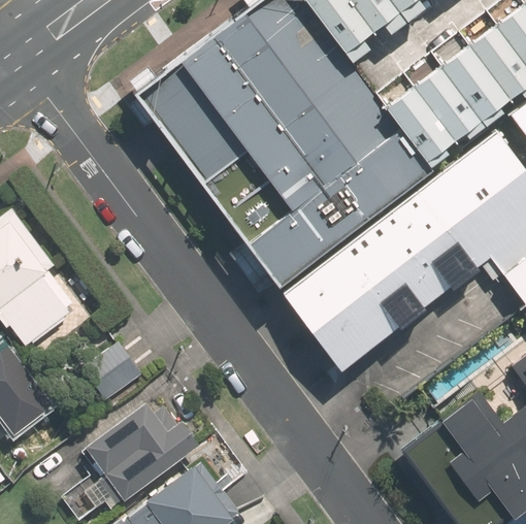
[(262,0),(135,95),(278,288),(433,172),(426,163),(386,110),(344,55),(304,1),(302,0),(262,0)]
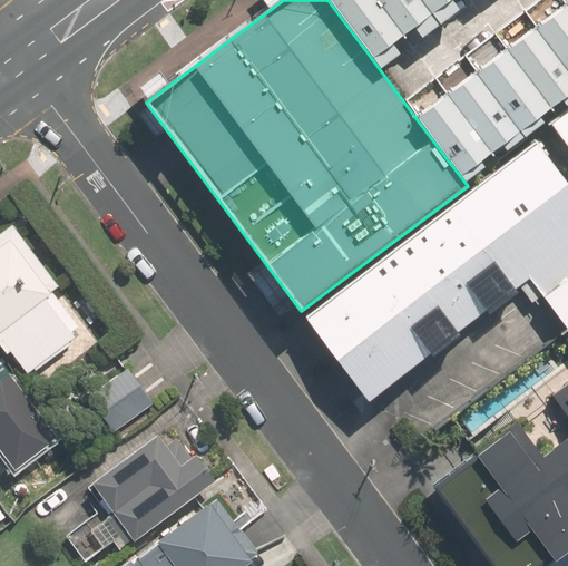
[(450,0),(330,0),(329,1),(372,59),(450,0)]
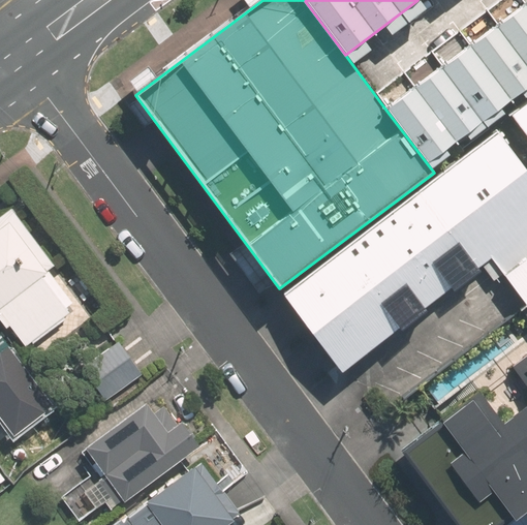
[(526,5),(386,111),(427,163),(526,88),(526,5)]
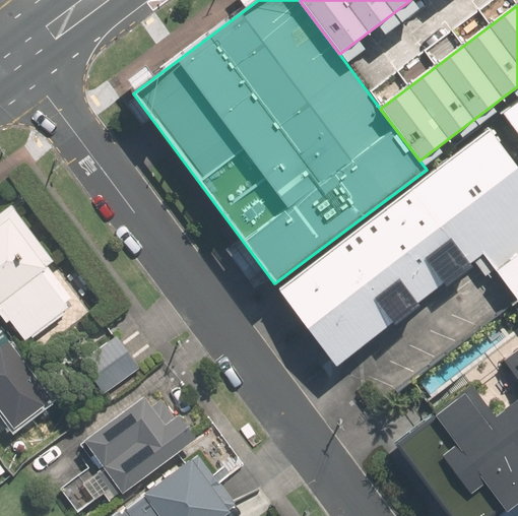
[(517,102),(502,114),(517,134),(517,102)]
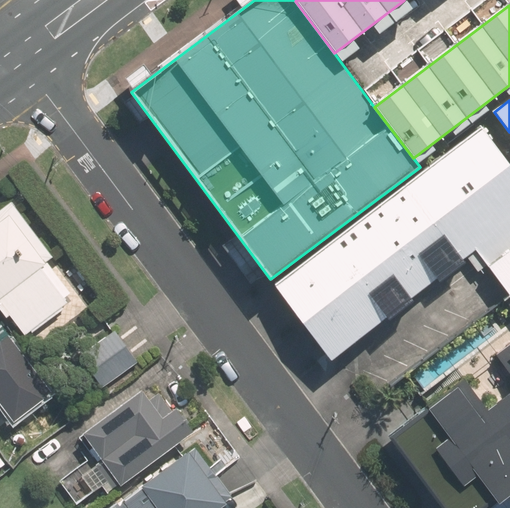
[(509,161),(483,127),(274,283),(332,359),(477,250),(490,267),(509,252),(509,161)]
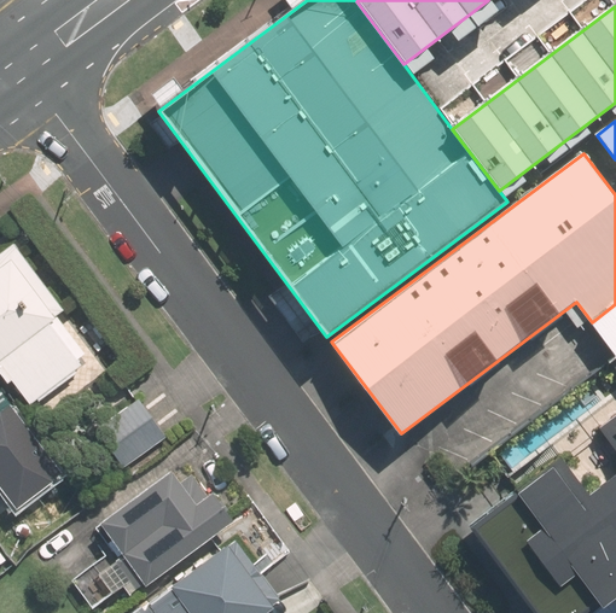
[(21,243),(0,258),(0,356),(38,404),(91,365),(57,321),(71,310),(21,243)]
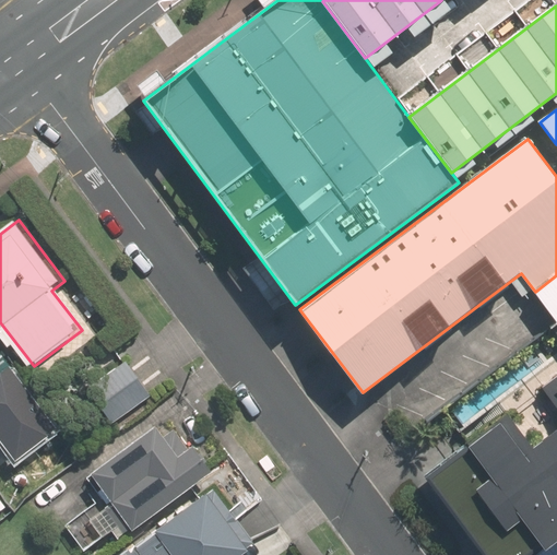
[(556,275),(535,292),(556,320),(556,275)]
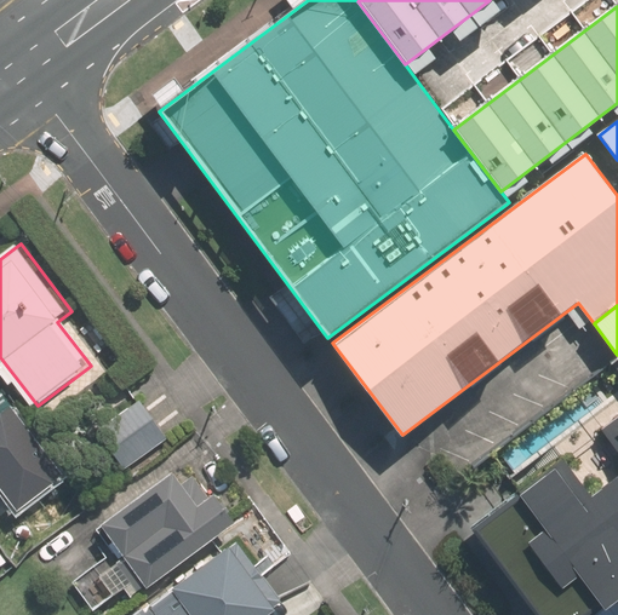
[(617,360),(611,365),(617,372),(617,417),(469,527),(536,614),(596,614),(617,597),(617,360)]
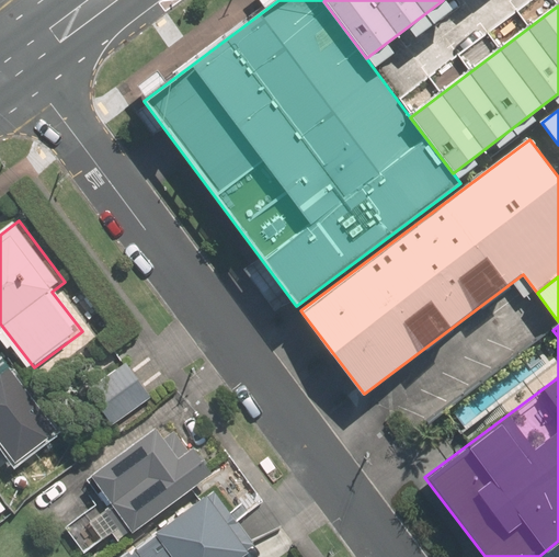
[(0,388),(22,373),(0,341),(0,388)]
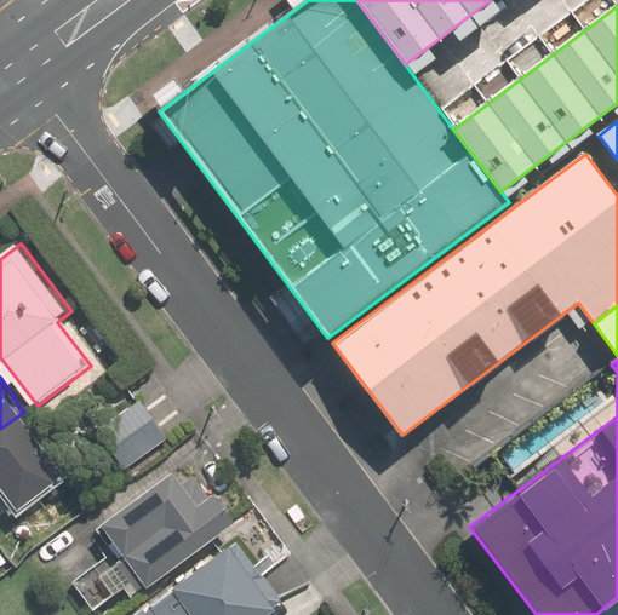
[(177,436),(149,403),(103,442),(130,475),(177,436)]
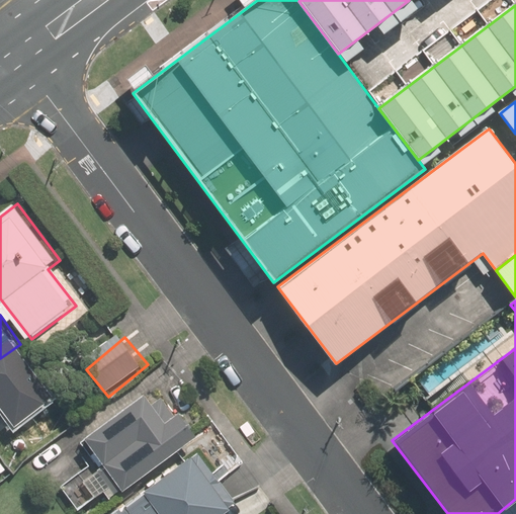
[(116,498),(207,431),(191,408),(169,424),(148,395),(85,441),(100,463),(71,485),(87,506),(110,489),(116,498)]
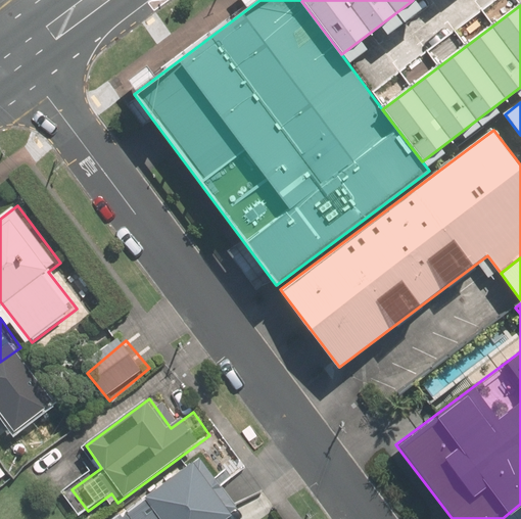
[(67,435),(41,405),(0,439),(0,453),(19,476),(67,435)]
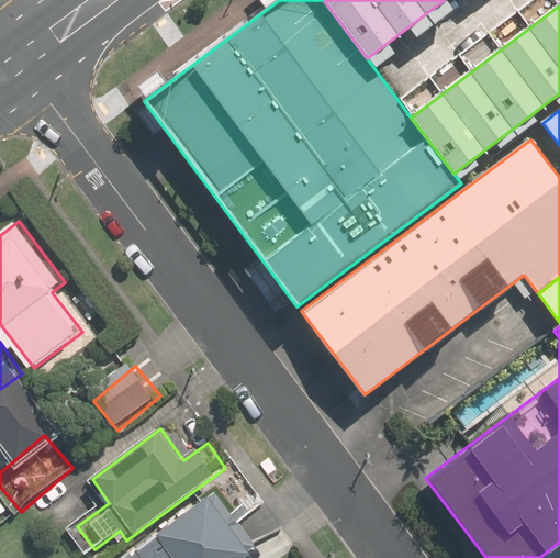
[(0,522),(14,510),(0,491),(0,522)]
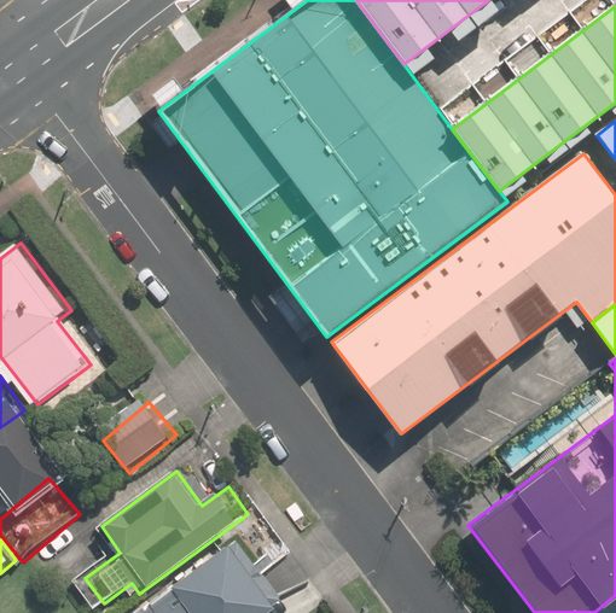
[(273,612),(291,600),(249,541),(150,612),(273,612)]
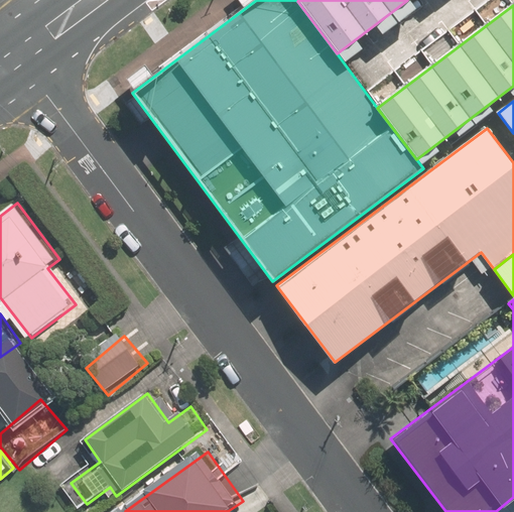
[(513,497),(496,511),(513,511),(513,497)]
